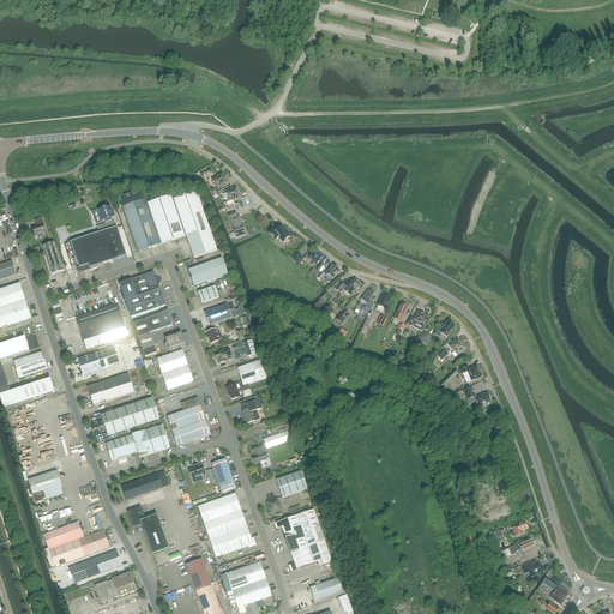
[(221,186),(227,182),(222,174),(212,180),(217,188),(215,191),(217,194),(223,190),(221,186)]
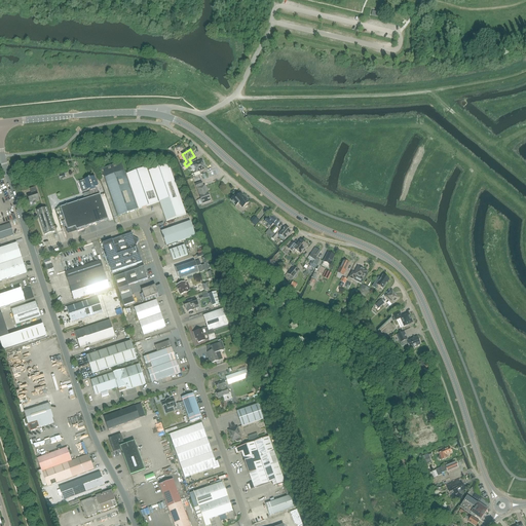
[(199,172),(205,168),(202,161),(193,164),(196,173),(193,174),(195,177),(200,175),(199,172)]
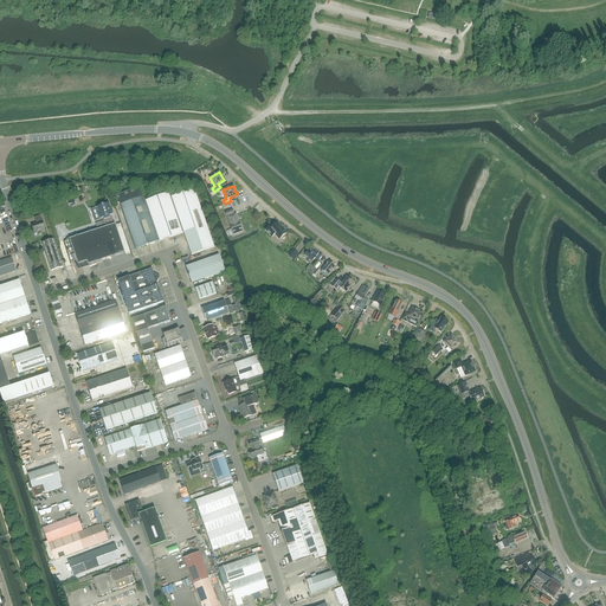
[(121,204),(123,213),(147,205),(146,200),(144,201),(143,197),(140,187),(114,197),(116,201),(121,204)]
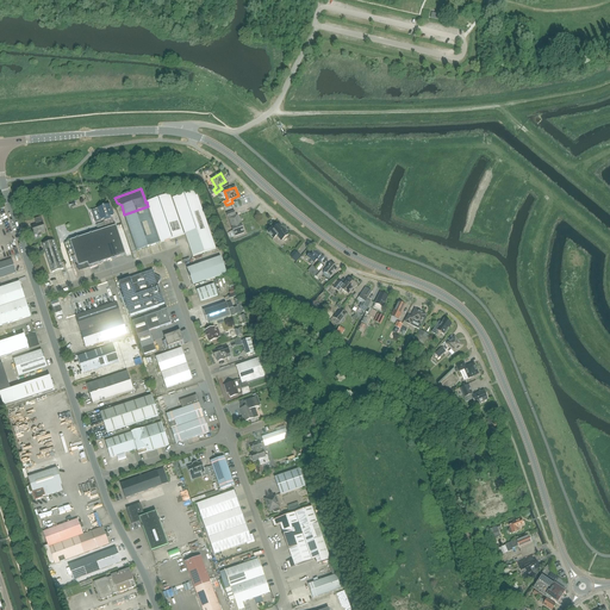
[(173,198),(185,235),(193,256),(216,249),(195,191),(173,198)]
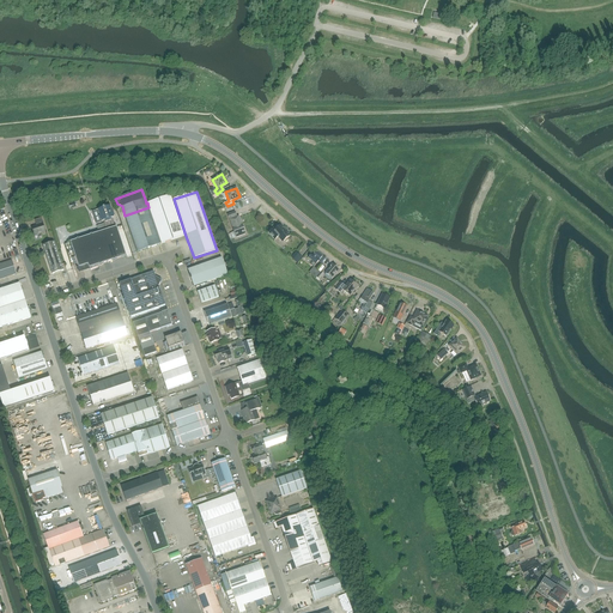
[(162,244),(186,236),(174,199),(173,200),(170,195),(147,202),(149,207),(162,244)]
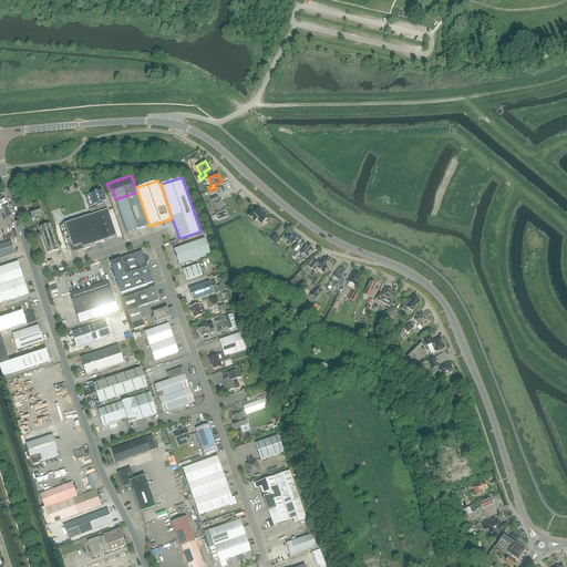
[(99,213),(106,210),(104,202),(105,202),(104,200),(105,200),(104,196),(103,197),(102,192),(91,195),(90,196),(89,196),(90,200),(92,202),(93,204),(94,204),(94,205),(95,205),(99,213)]
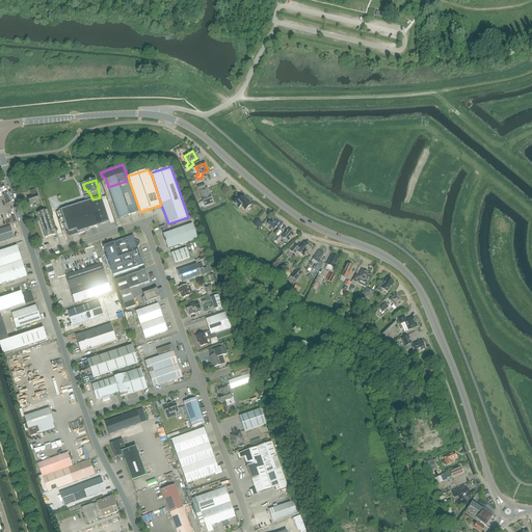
[(108,187),(115,208),(126,205),(130,215),(140,212),(129,180),(108,187)]
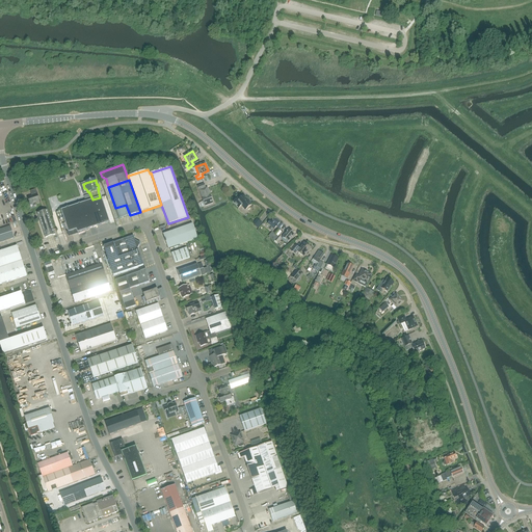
[(197,186),(200,190),(205,206),(213,203),(211,197),(211,198),(207,188),(208,188),(207,187),(206,188),(204,184),(197,186)]
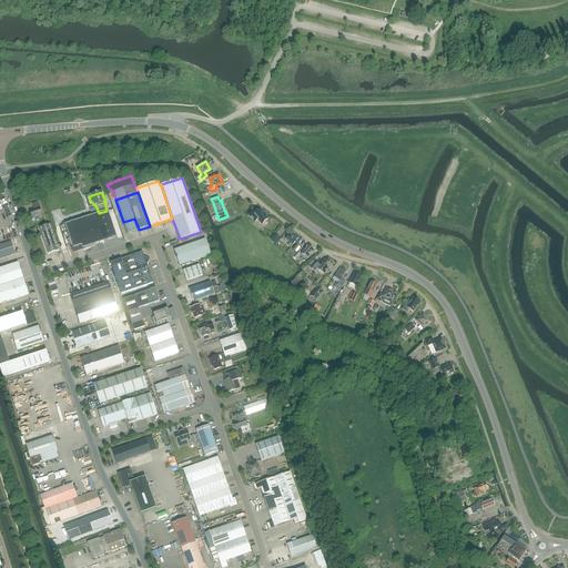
[(34,210),(30,211),(32,217),(42,214),(40,208),(39,202),(32,204),(34,210)]
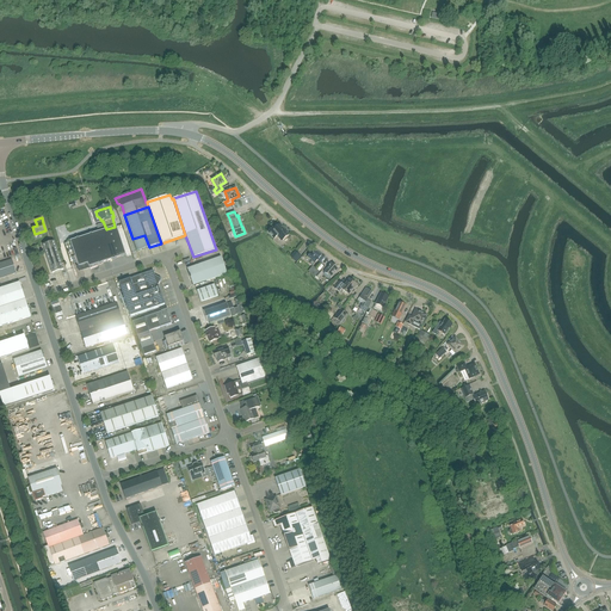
[(272,228),(267,232),(273,240),(277,236),(282,241),(289,235),(279,224),(275,229),(272,228)]
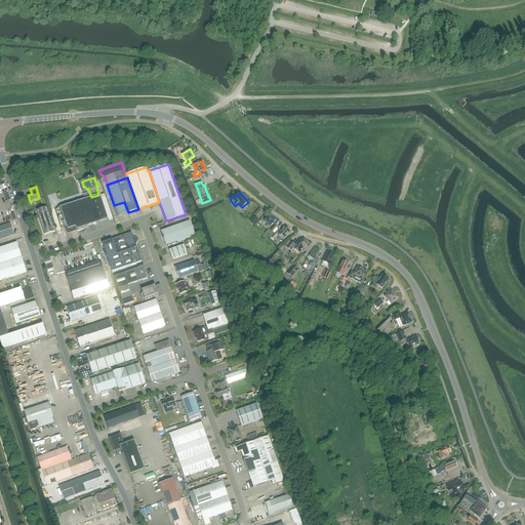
[(99,195),(98,195),(91,197),(88,198),(96,224),(97,224),(98,224),(99,223),(108,219),(99,195)]
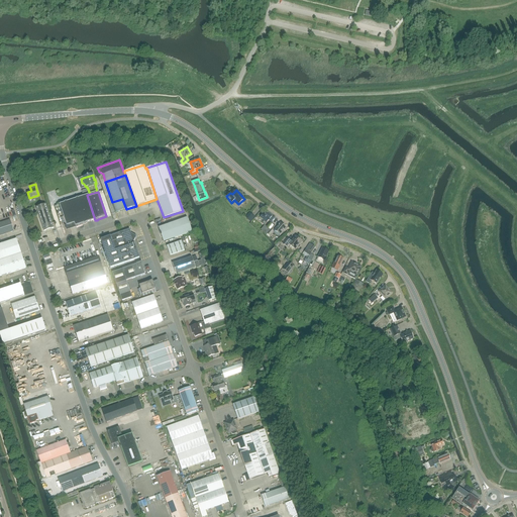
[(75,199),(80,214),(83,224),(84,223),(86,224),(86,223),(95,220),(87,195),(78,198),(77,198),(76,199),(75,199)]
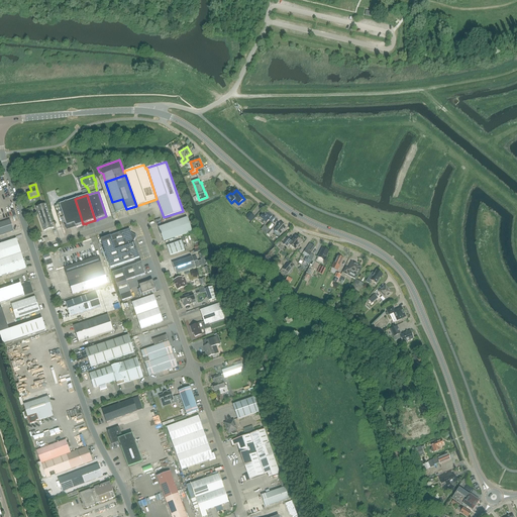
[(80,214),(75,199),(67,202),(66,202),(65,203),(60,204),(65,219),(80,214)]
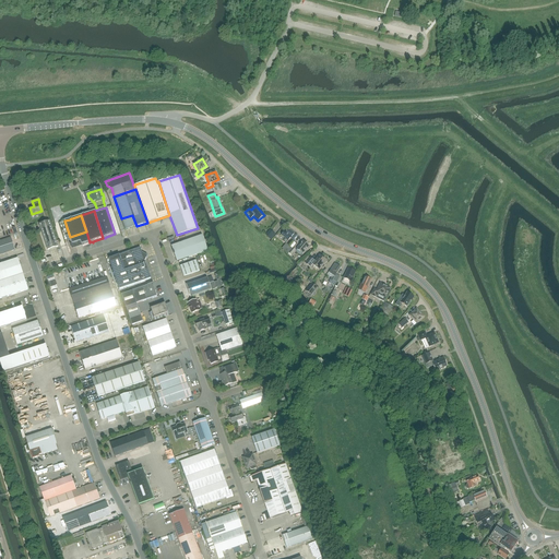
[(126,230),(137,226),(132,215),(121,218),(126,230)]
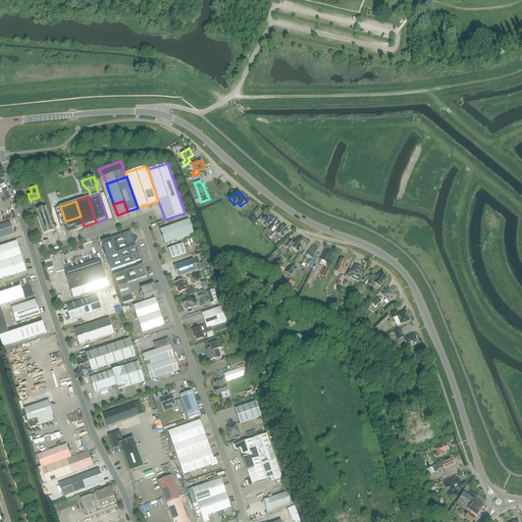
[(41,221),(50,218),(46,206),(37,209),(41,221)]
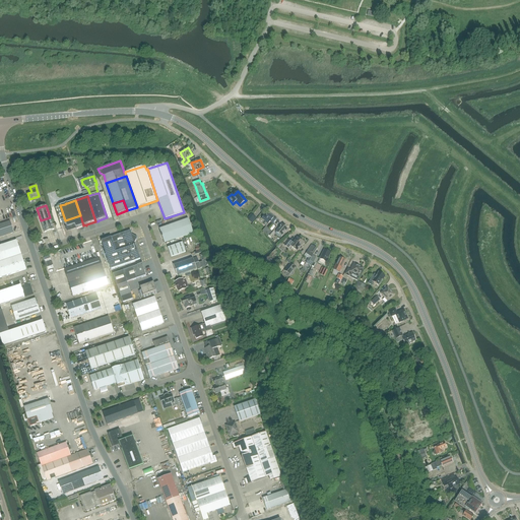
[(264,216),(261,218),(265,221),(263,224),(266,226),(270,221),(273,224),(277,220),(268,213),(265,217),(264,216)]
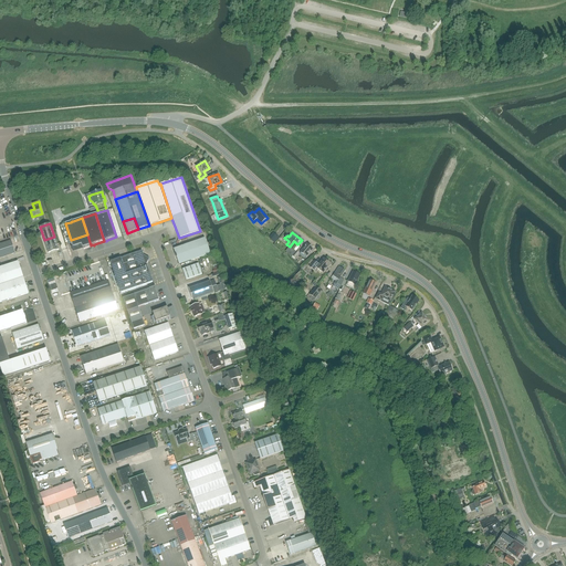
[(82,248),(91,245),(87,234),(71,240),(73,248),(81,244),(82,248)]
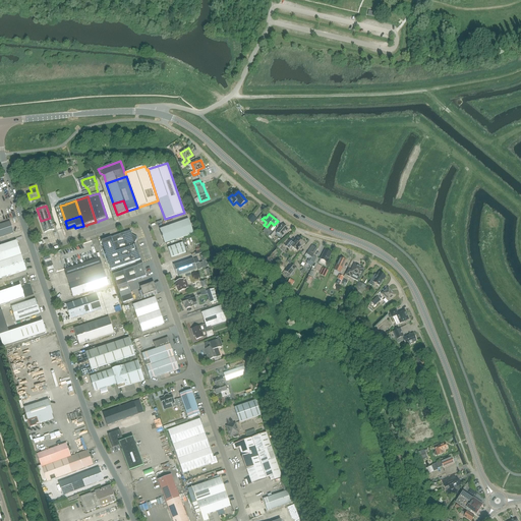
[(50,218),(41,221),(45,233),(54,230),(50,218)]
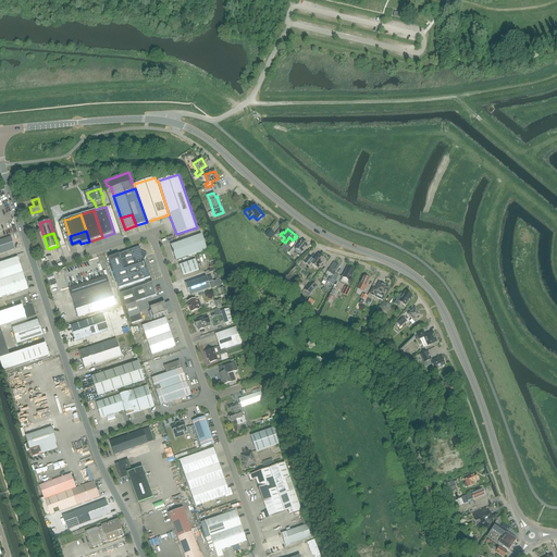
[(201,234),(171,245),(176,261),(207,250),(201,234)]
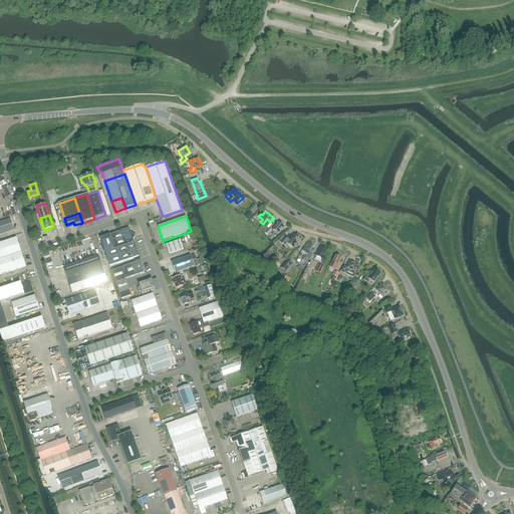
[(0,234),(13,230),(10,219),(0,222),(0,234)]
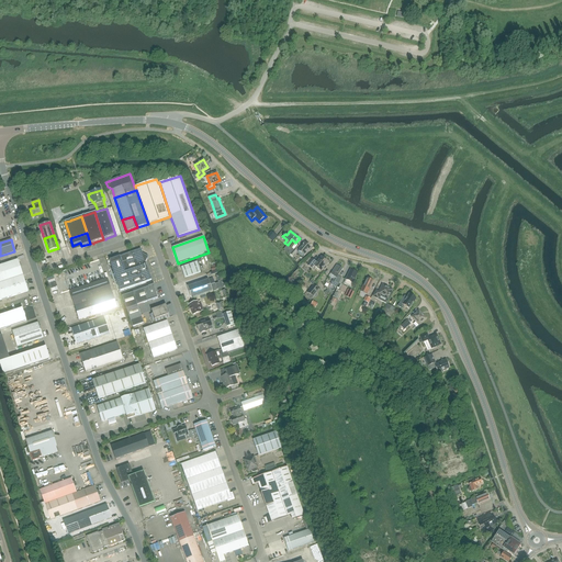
[(304,256),(311,247),(305,243),(299,250),(304,256)]
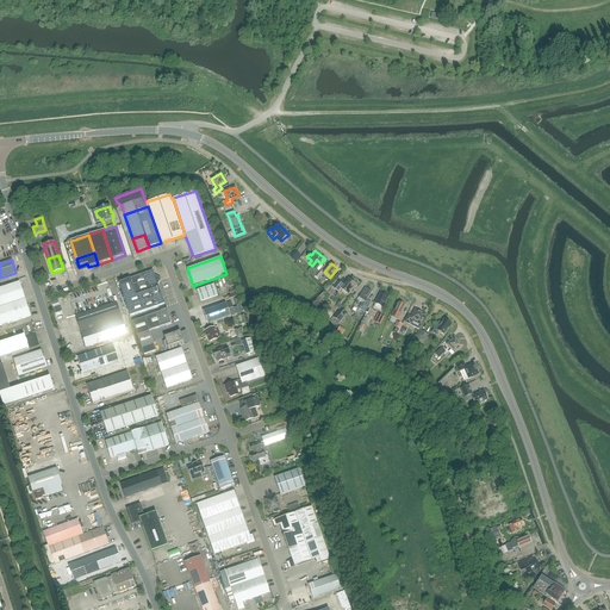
[(153,271),(130,279),(119,282),(130,316),(165,305),(159,287),(159,285),(161,279),(155,277),(153,271)]
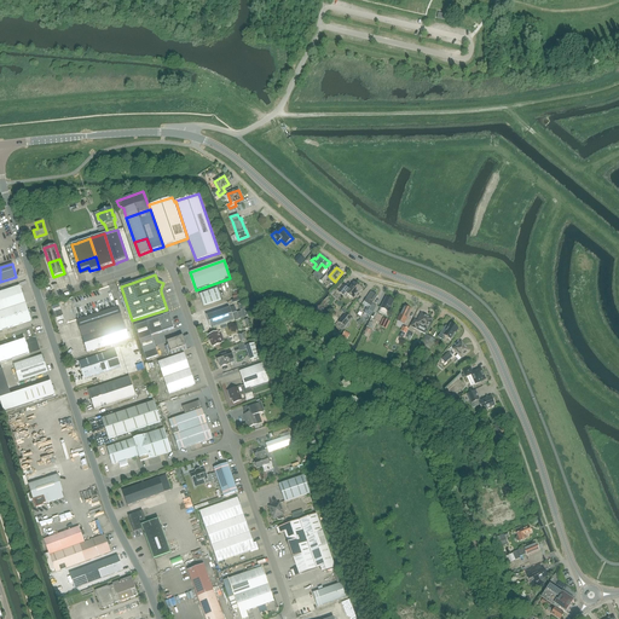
[(353,299),(362,289),(354,283),(348,290),(343,285),(339,291),(345,296),(347,294),(353,299)]
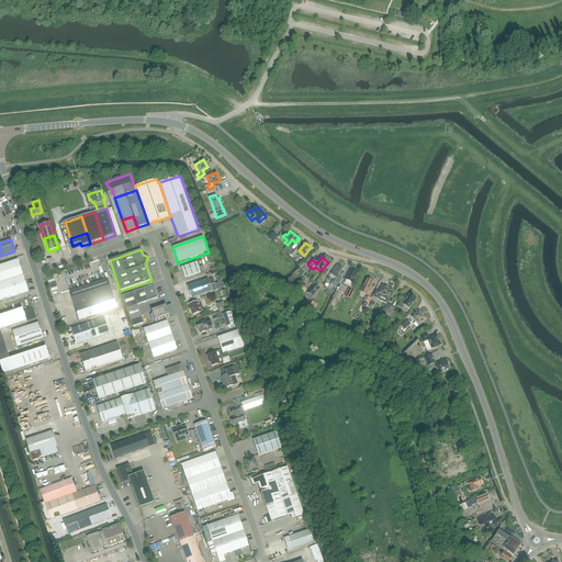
[(91,261),(93,268),(107,265),(104,258),(91,261)]
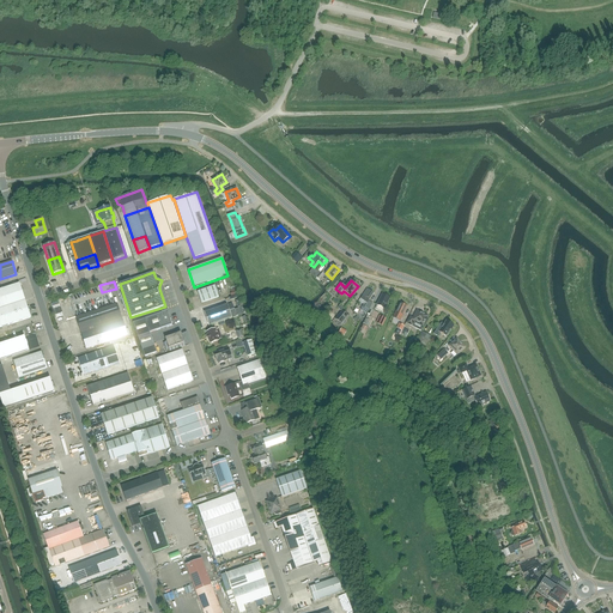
[(0,308),(25,301),(19,283),(0,289),(0,308)]
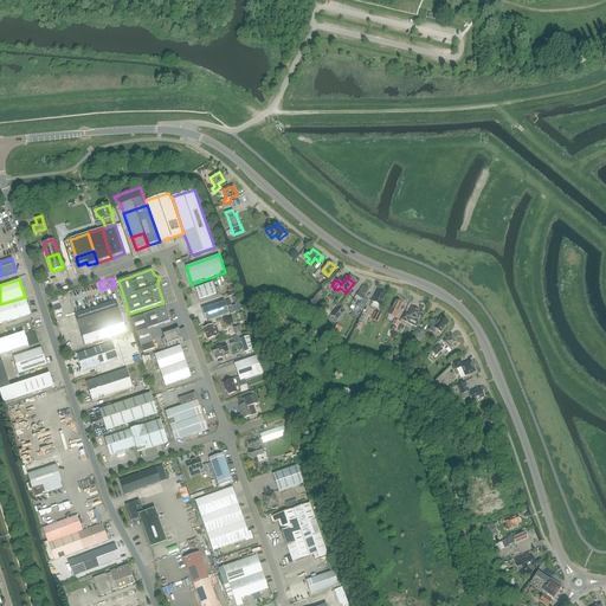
[(195,288),(195,289),(199,300),(217,294),(212,282),(195,288)]
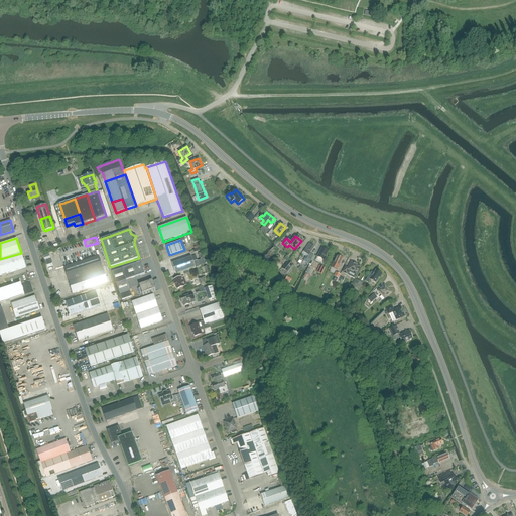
[(311,252),(314,247),(309,243),(304,249),(308,251),(308,250),(311,252)]
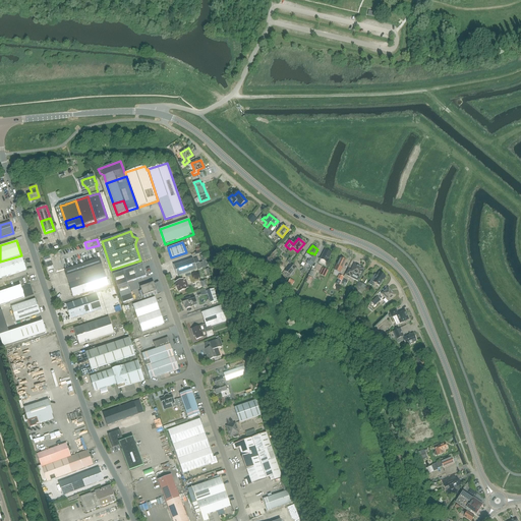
[(325,250),(321,259),(327,263),(332,253),(325,250)]
